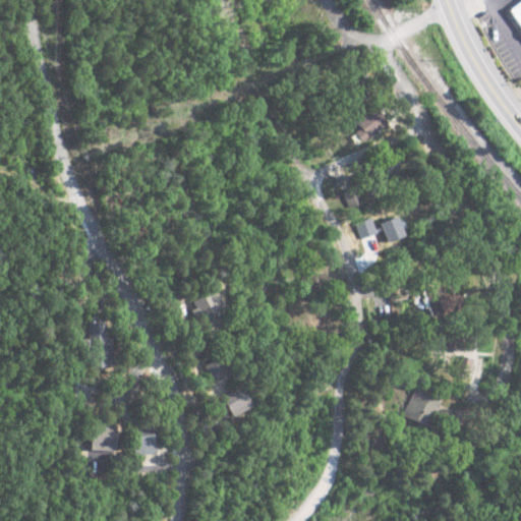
[(520,27),(508,9),(520,0),(520,27)]
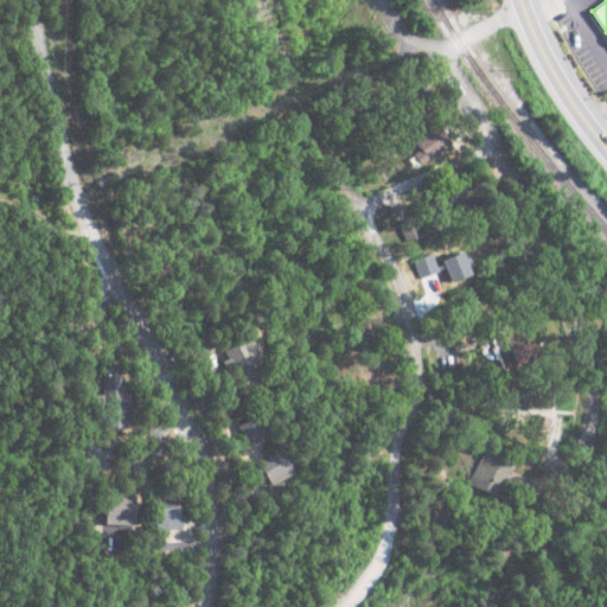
[(417,149),(410,154),(419,166),(448,145),(433,123),(410,140),(417,149)]
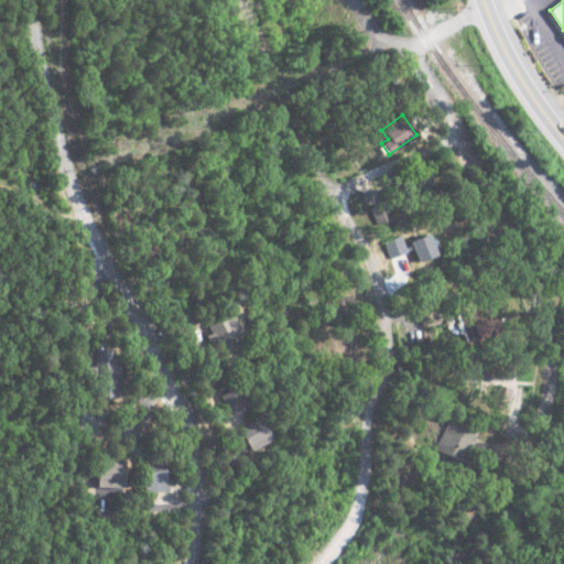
[(407,180),(412,190),(420,186),(425,195),(435,190),(424,170),(407,180)]
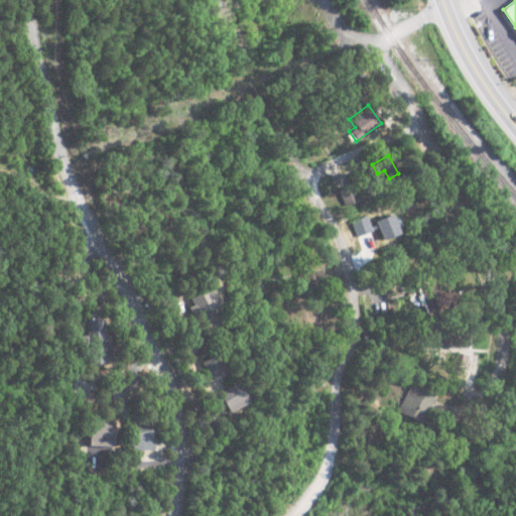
[(337,189),(344,207),(358,201),(351,183),(337,189)]
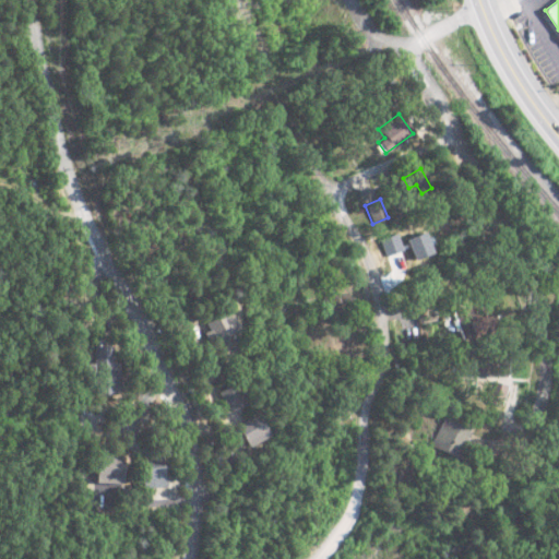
[(462,341),(494,333),(487,308),(470,312),(467,306),(454,309),(462,341)]
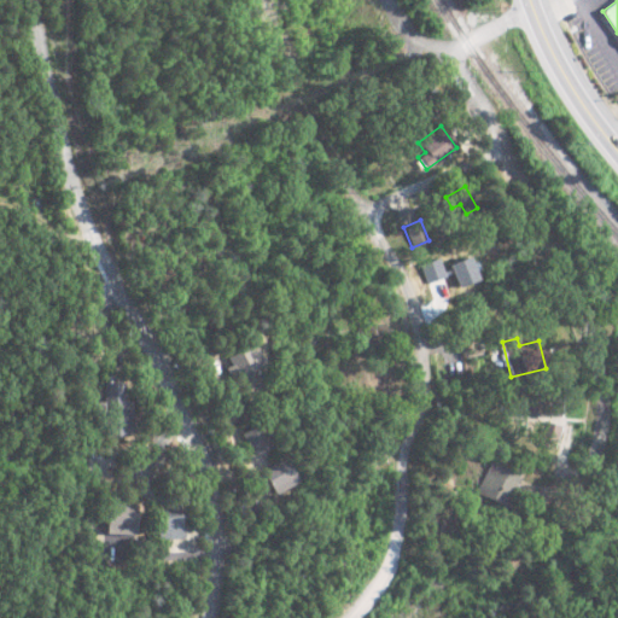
[(262,368),(254,343),(222,355),(232,379),(262,368)]
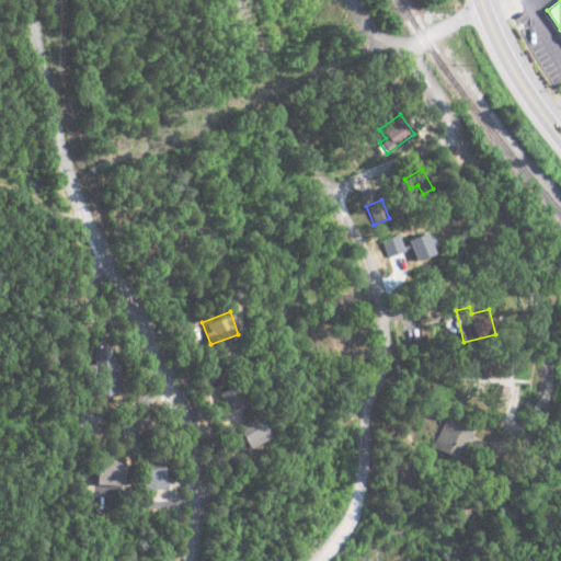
[(91,347),(92,395),(113,395),(112,362),(111,362),(110,346),(91,347)]
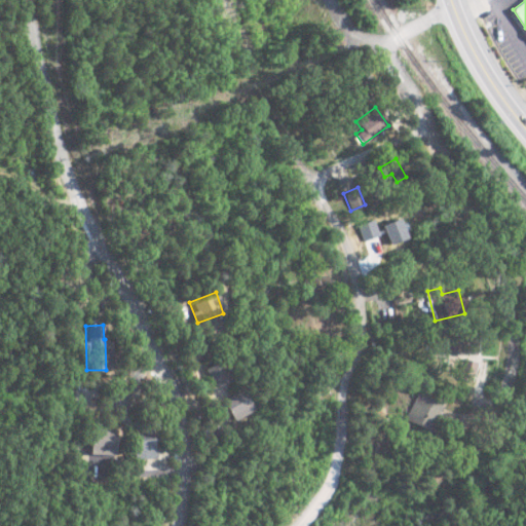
[(203,368),(216,386),(233,376),(221,357),(203,368)]
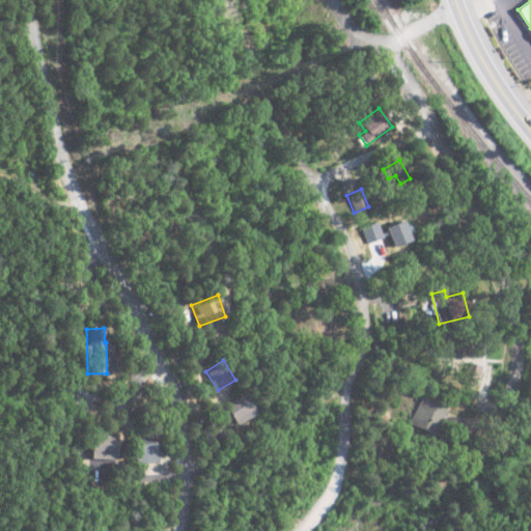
[(481,366),(468,361),(462,380),(475,385),(481,366)]
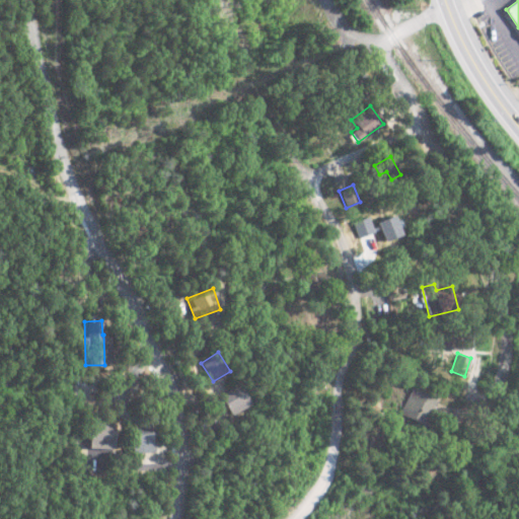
[(218,393),(226,413),(246,404),(238,384),(218,393)]
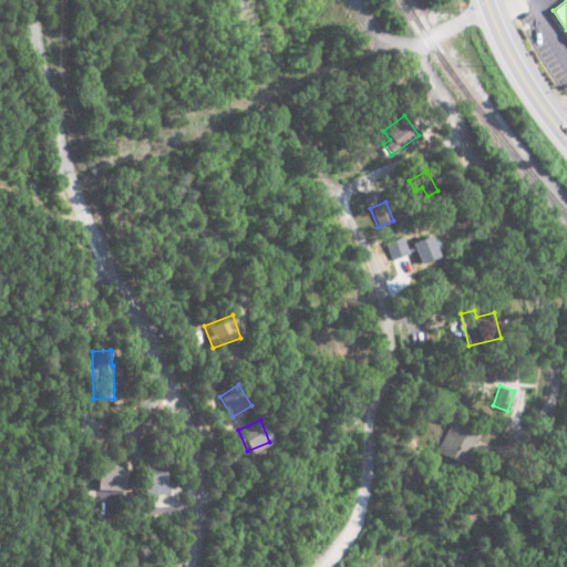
[(437,451),(463,463),(476,434),(451,422),(437,451)]
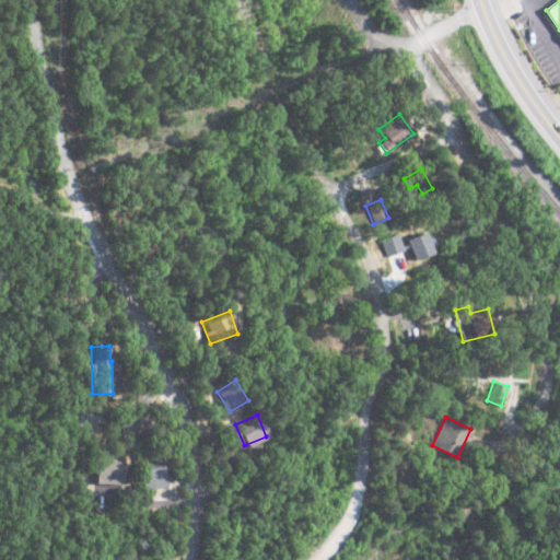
[(120,483),(121,456),(94,456),(94,483),(120,483)]
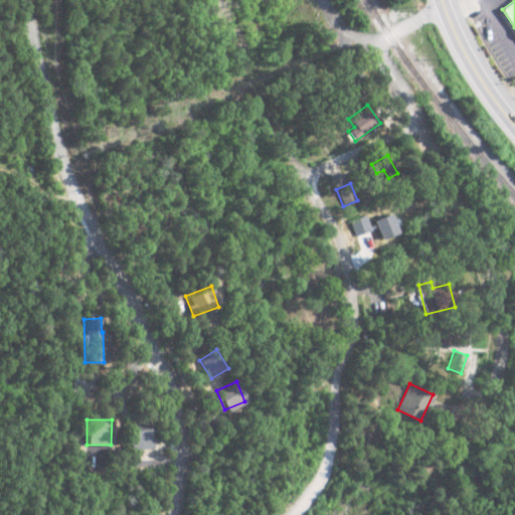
[(128,421),(129,448),(150,447),(149,420),(128,421)]
